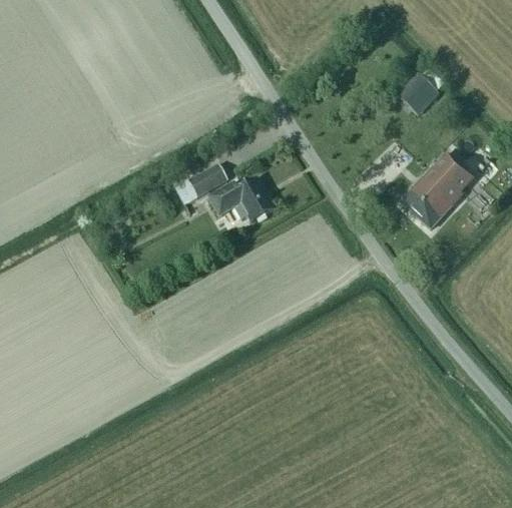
[(439,93),(416,72),(401,87),(424,109),(439,93)]
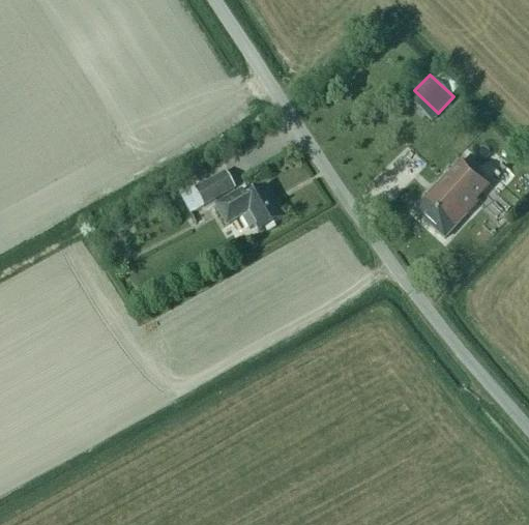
[(500,169),(485,155),(476,165),(492,178),(500,169)]
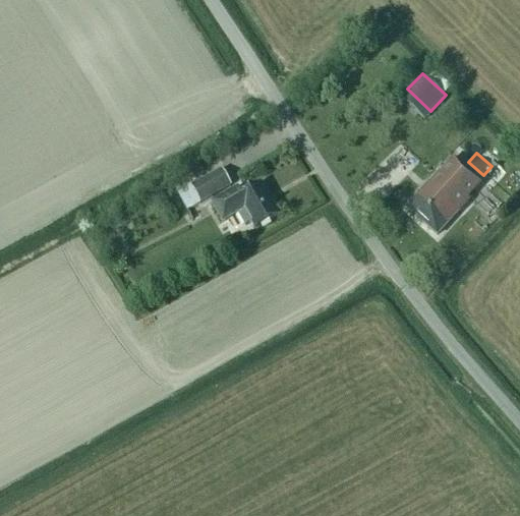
[(406,205),(415,213),(436,232),(458,209),(469,197),(467,195),(480,180),(453,154),(406,205)]
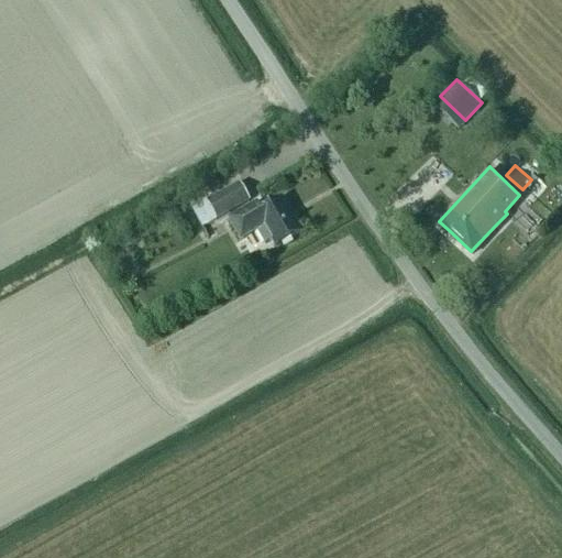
[(202,223),(216,216),(249,197),(239,179),(193,206),(202,223)]
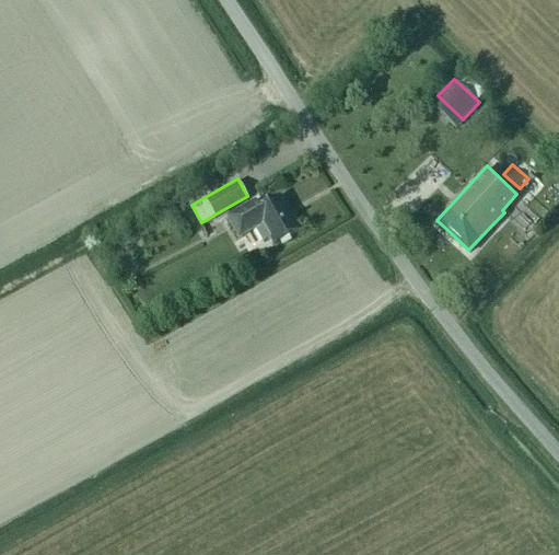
[(228,215),(239,234),(255,226),(263,239),(269,235),(274,242),(299,227),(280,195),(258,207),(254,199),(228,215)]
